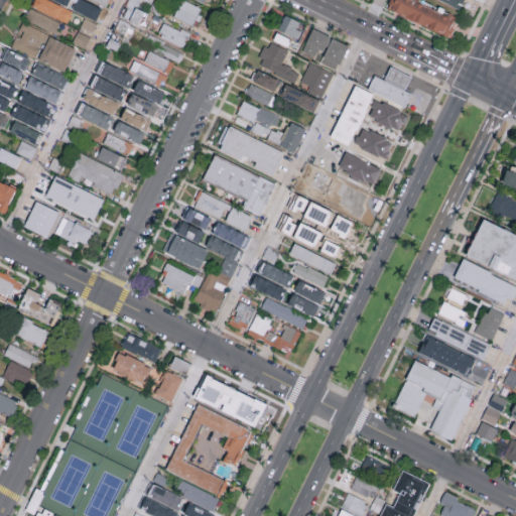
[(68,22),(73,10),(48,0),(34,0),(31,7),(68,22)]
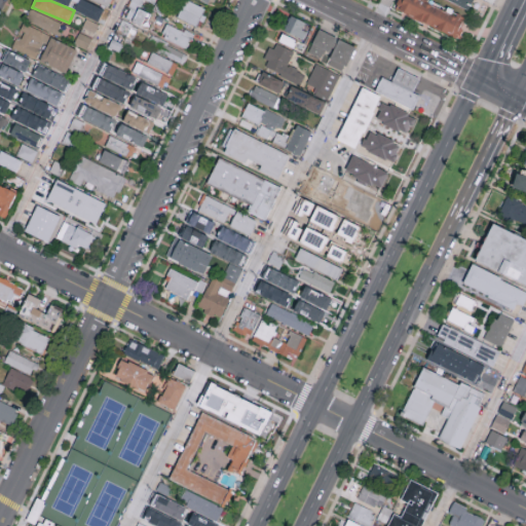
[(155,0),(132,0),(124,16),(144,26),(150,12),(140,8),(143,0),(149,0),(155,2),(155,0)]
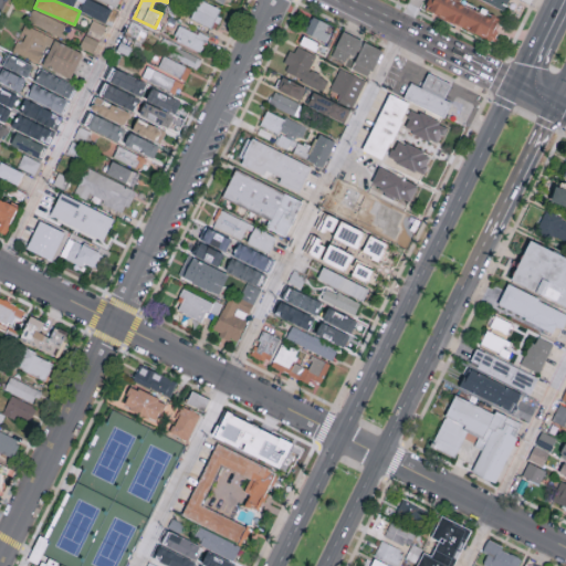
[(200,0),(220,11),(217,17),(221,19),(218,25),(215,23),(211,30),(190,19),(200,0)]
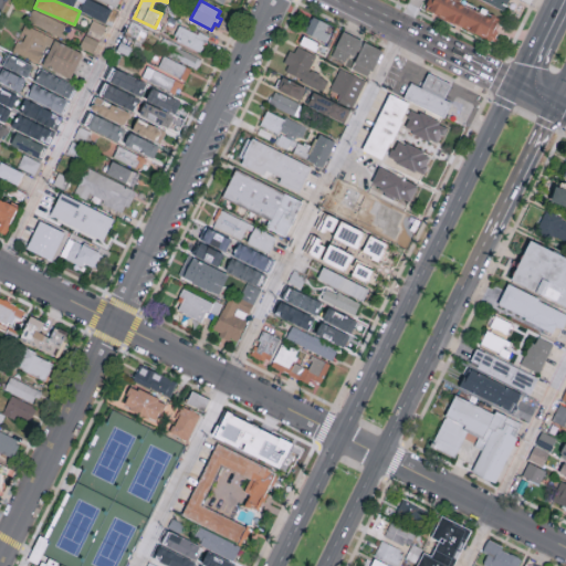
[(425,9),(429,0),(456,0),(502,23),(492,43),(425,9)]
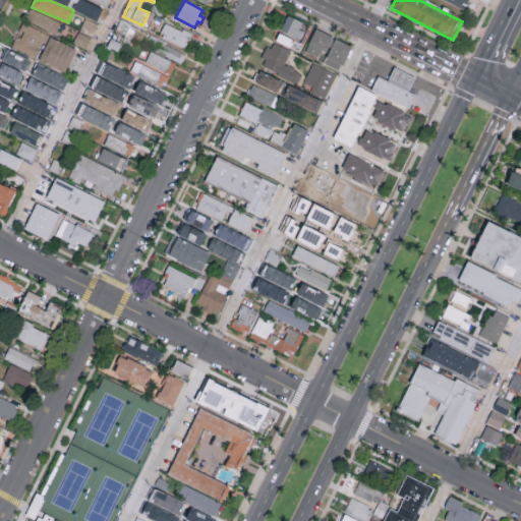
[(445,0),(467,0),(463,9),(445,0)]
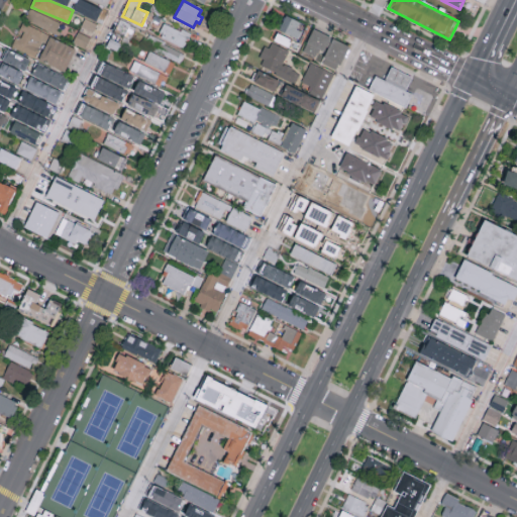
[(62,23),(29,8),(24,19),(57,34),(62,23)]
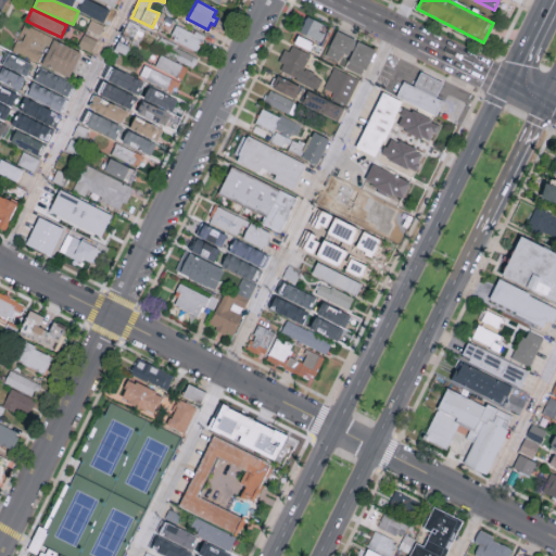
[(308,19),(324,25),(319,33),(324,35),(320,43),(302,34),(308,19)]
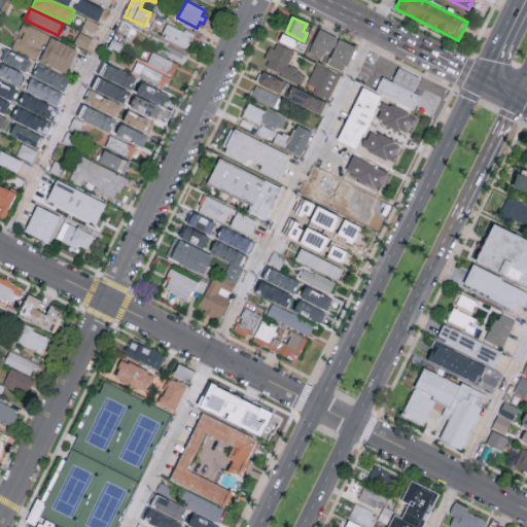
[(162,35),(187,47),(194,34),(168,22),(162,35)]
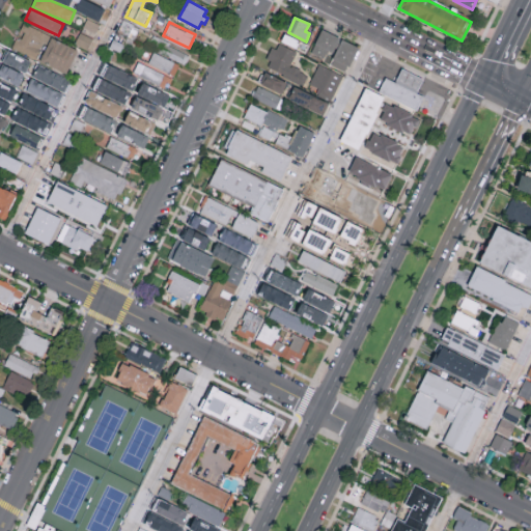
[(20,30),(21,30),(14,49),(38,58),(48,32),(22,24),(20,30)]
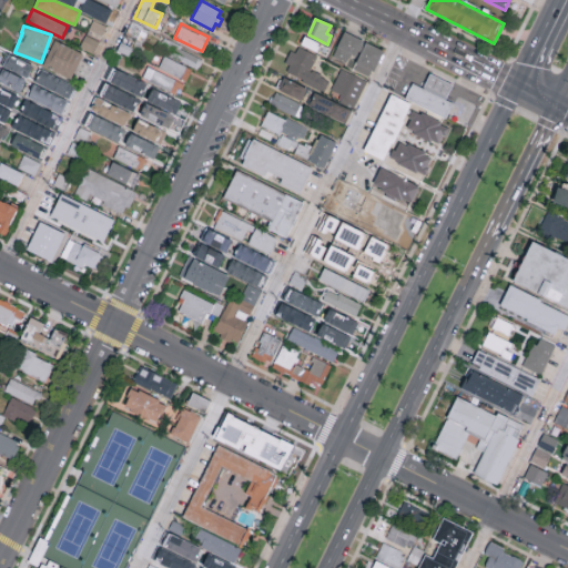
[(346,33),(363,42),(355,58),(351,56),(346,64),(334,58),(346,33)]
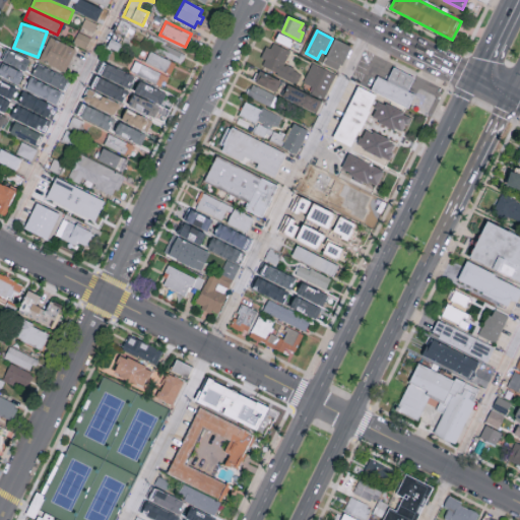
[(72,44),(85,49),(90,37),(77,31),(72,44)]
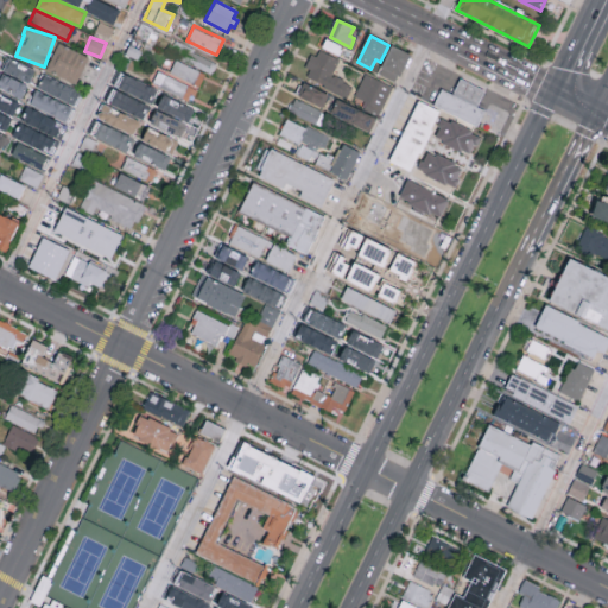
[(327,40),(322,50),(349,63),(354,54),(327,40)]
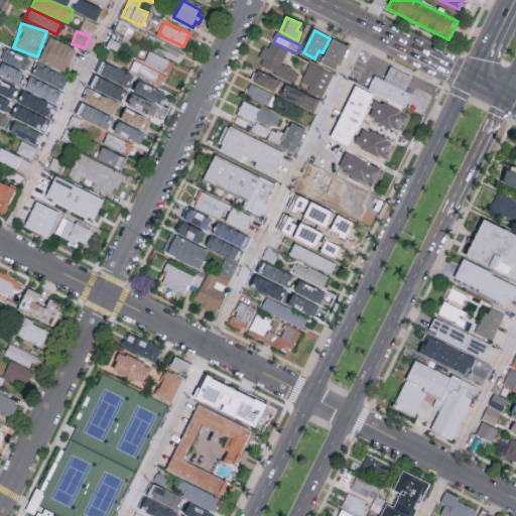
[(180,60),(184,50),(147,36),(143,46),(180,60)]
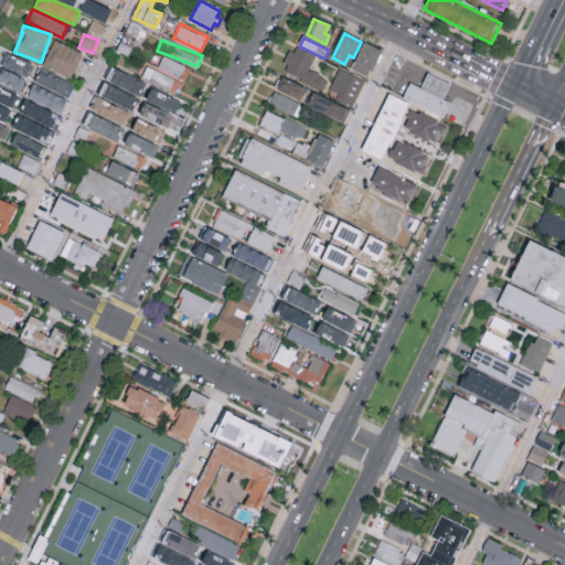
[(72,77),(82,51),(52,41),(42,66),(72,77)]
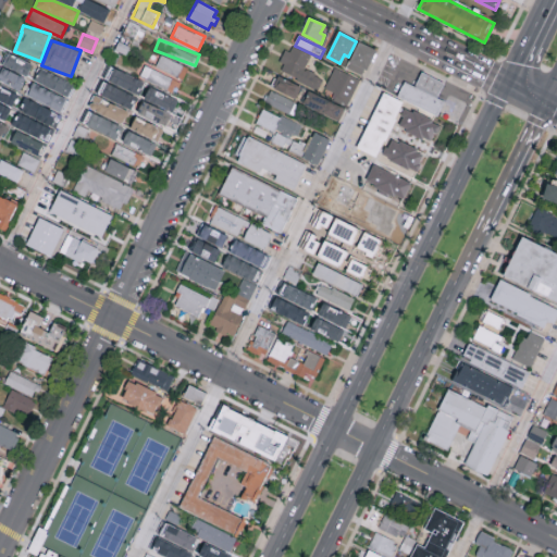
[(374,51),(358,44),(345,70),(361,77),(374,51)]
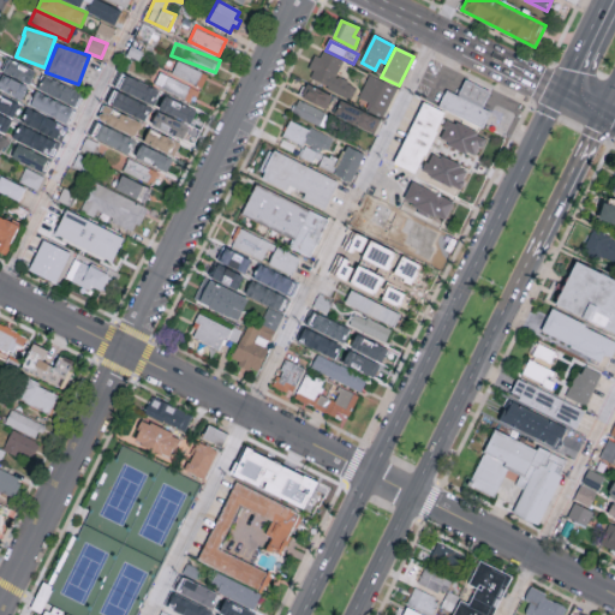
[(306,78),(351,99),(357,85),(335,76),(344,59),(320,49),(306,78)]
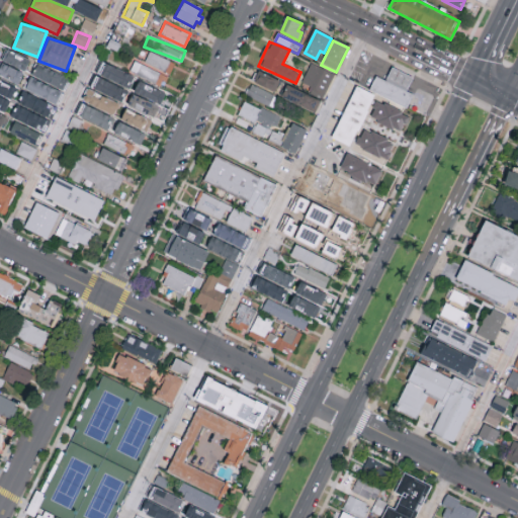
[(30,60),(7,49),(1,61),(24,72),(30,60)]
